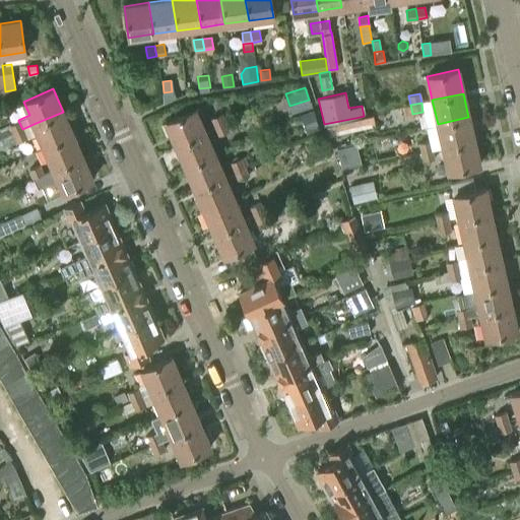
[(410,105),(402,107),(405,118),(412,116),(412,114),(410,105)]
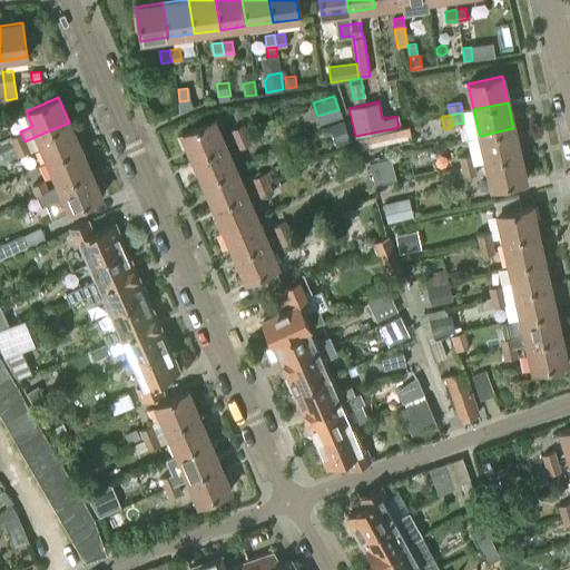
[(182,133),(193,158),(224,144),(213,119),(182,133)]
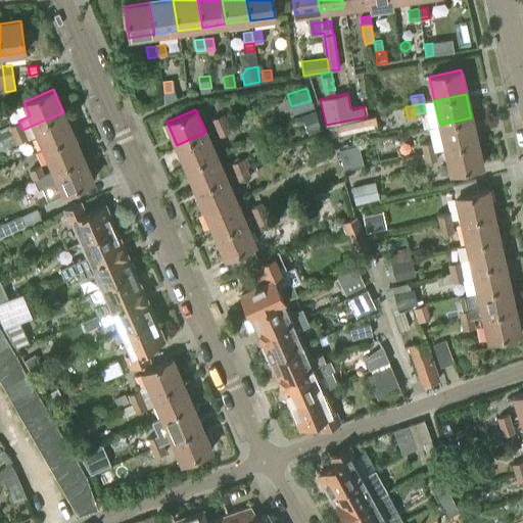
[(73,135),(63,112),(34,125),(22,130),(27,139),(38,134),(44,147),(73,135)]
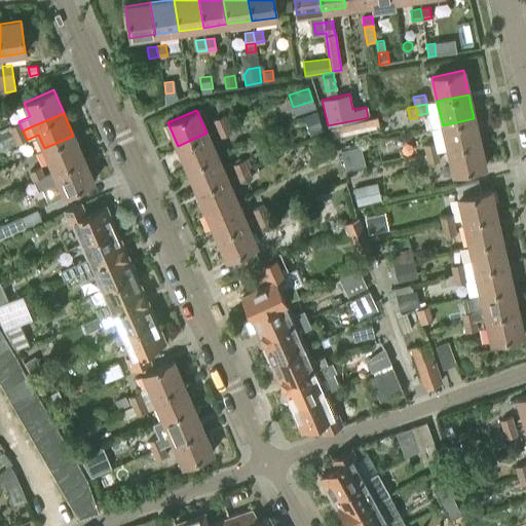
[(325,133),(318,114),(306,118),(313,137),(325,133)]
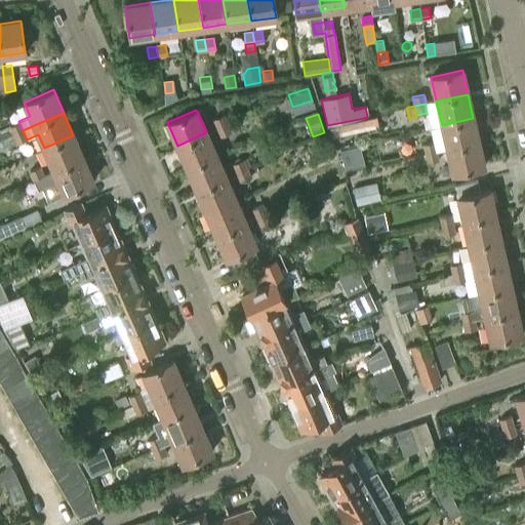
[(212,119),(216,128),(227,123),(224,115),(212,119)]
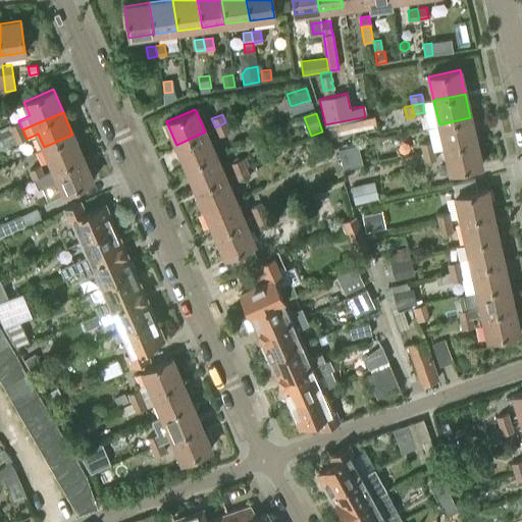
[(475,141),(470,117),(439,124),(445,148),(475,141)]
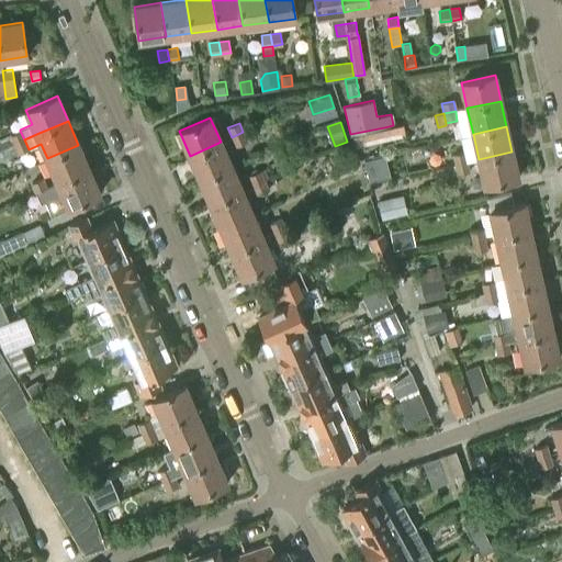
[(384,127),(350,134),(349,134),(355,157),(366,154),(362,141),(385,135),(384,127)]
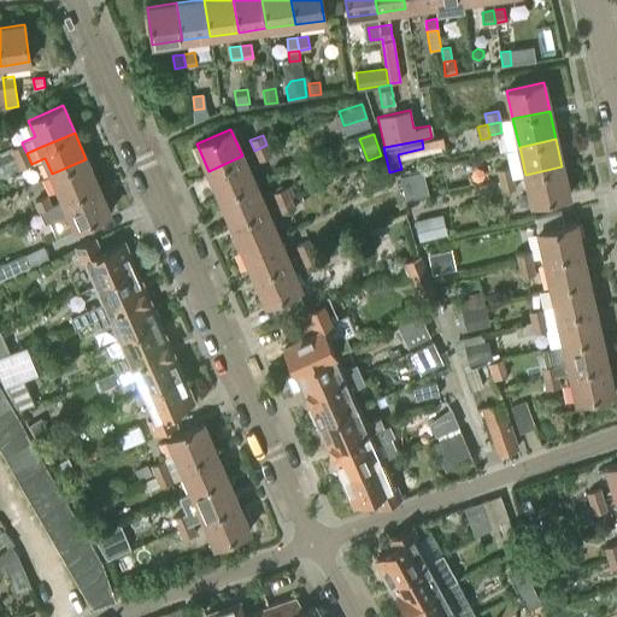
[(15,159),(27,153),(22,144),(10,148),(15,159)]
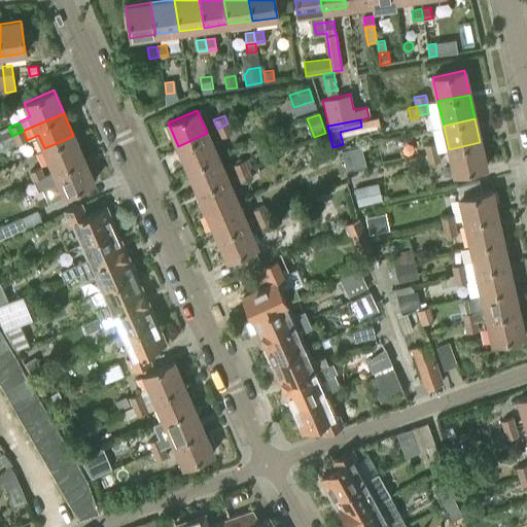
[(232,133),(227,124),(217,129),(221,137),(232,133)]
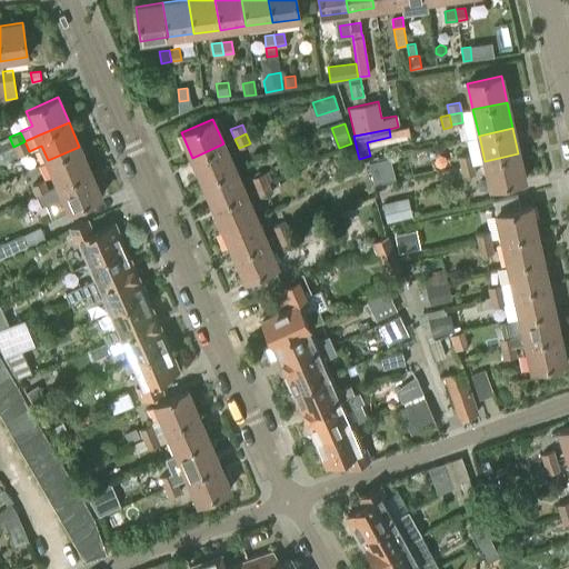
[(29,151),(25,141),(13,147),(17,157),(19,156),(29,151)]
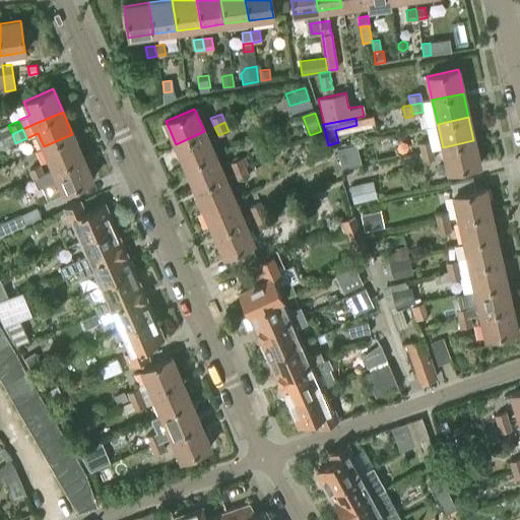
[(176,144),(185,167),(214,153),(204,131),(176,144)]
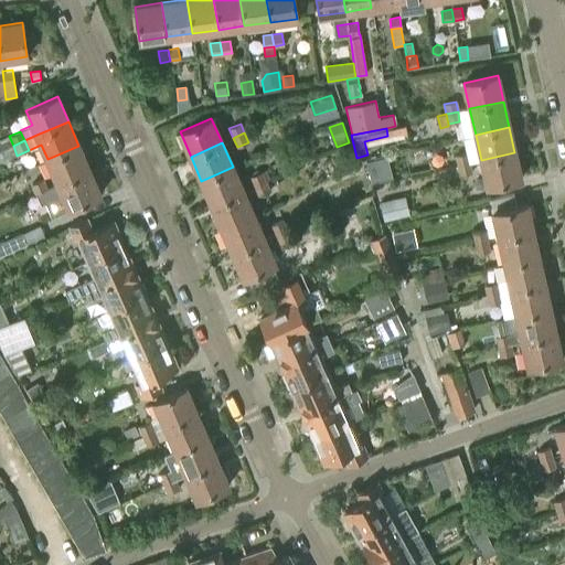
[(89,169),(78,146),(48,159),(57,183),(89,169)]
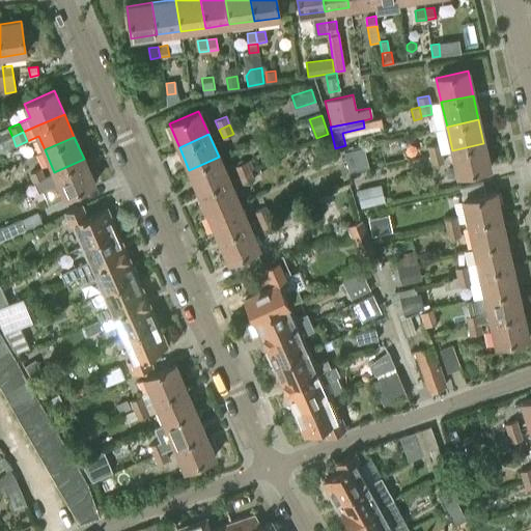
[(429,156),(441,152),(439,143),(427,146),(429,156)]
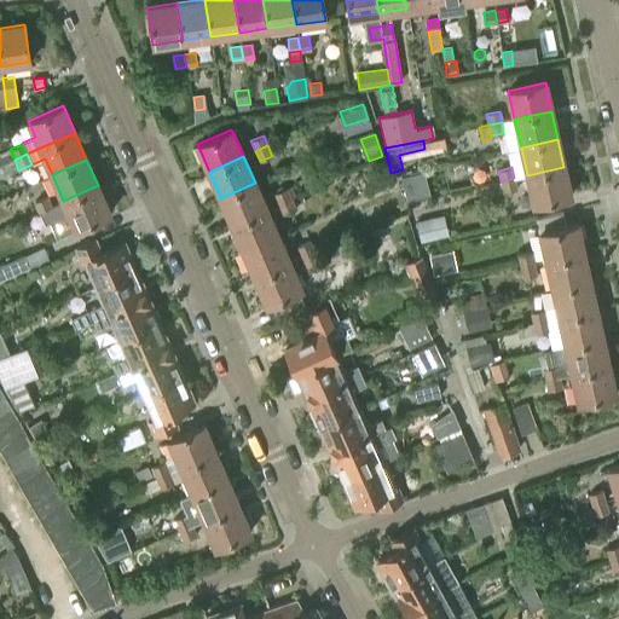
[(571,196),(563,167),(527,175),(533,204),(571,196)]
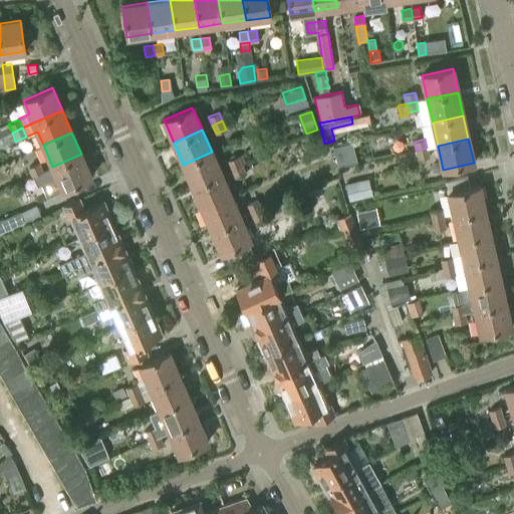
[(333,148),(337,168),(356,164),(352,144),(333,148)]
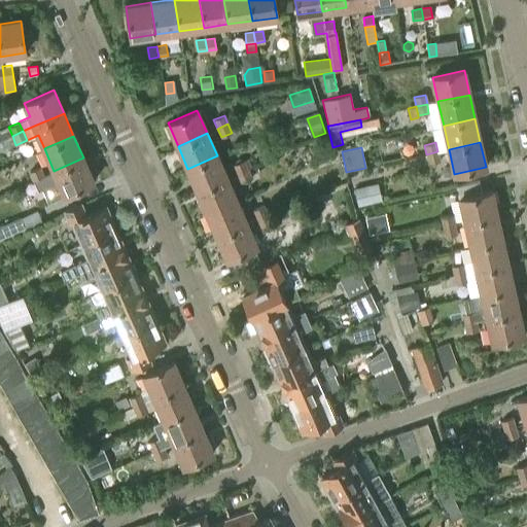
[(440,161),(437,151),(426,154),(397,162),(398,170),(429,164),(440,161)]
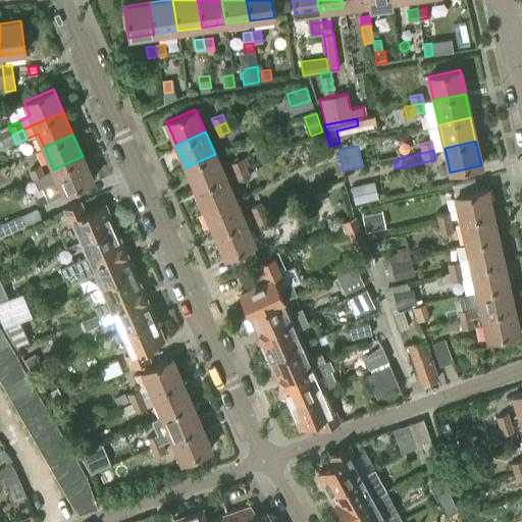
[(186,167),(196,189),(224,176),(215,154),(186,167)]
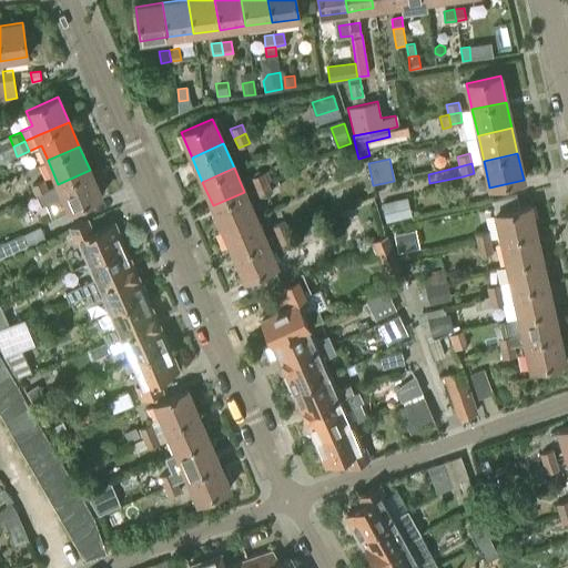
[(101,195),(90,170),(58,184),(69,210),(101,195)]
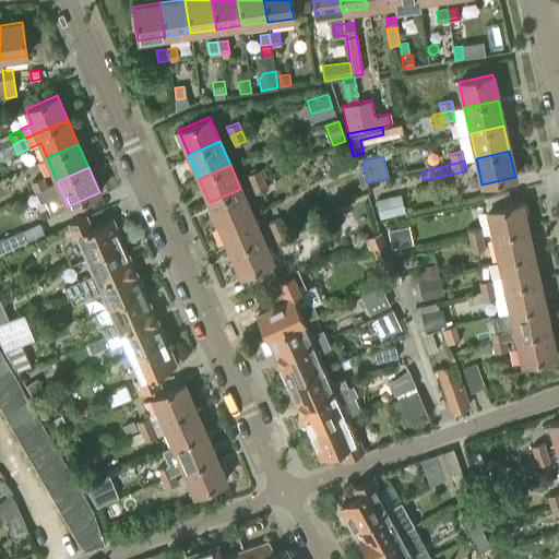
[(247,175),(251,183),(262,179),(259,170),(247,175)]
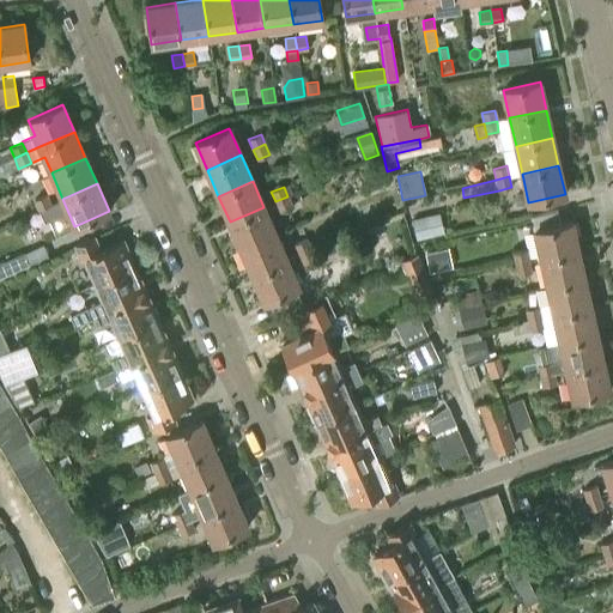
[(35,199),(38,208),(50,204),(47,194),(35,199)]
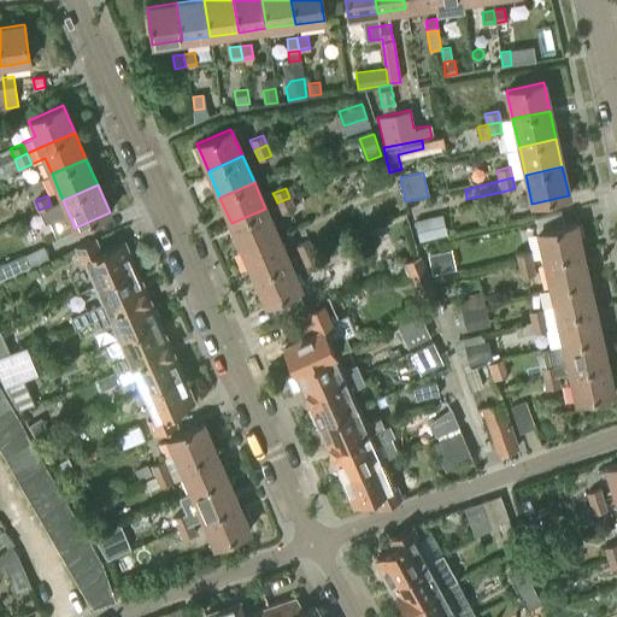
[(294,209),(289,198),(277,203),(282,213),(294,209)]
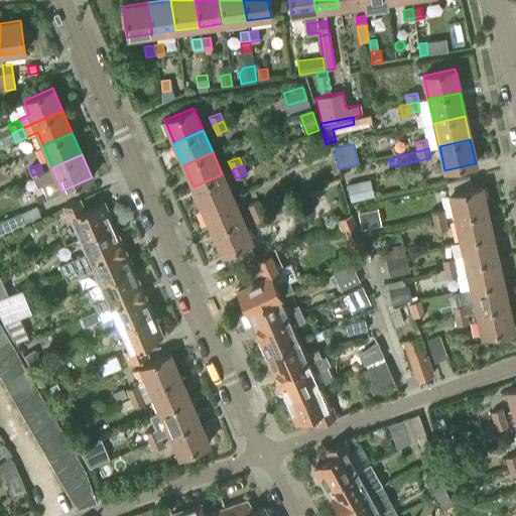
[(194,186),(203,209),(232,197),(222,174),(194,186)]
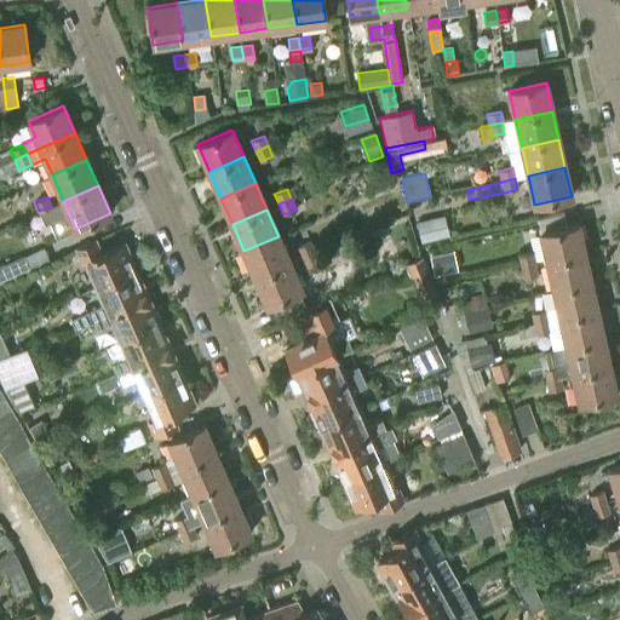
[(422,242),(441,237),(436,217),(417,220),(422,242)]
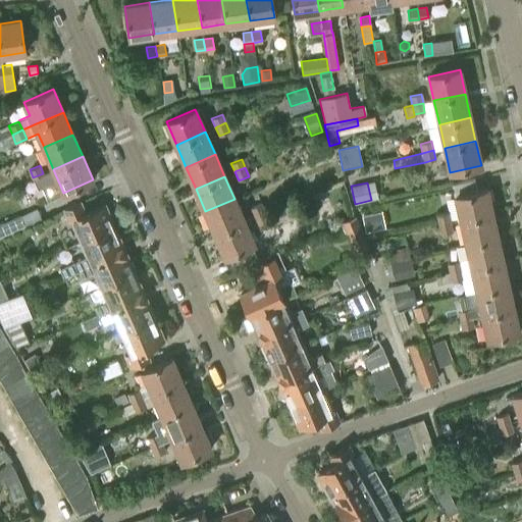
[(455,196),(461,220),(491,213),(486,189),(455,196)]
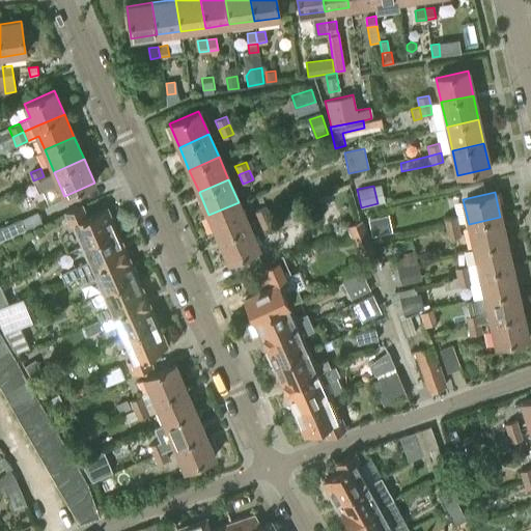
[(208,215),(219,238),(249,224),(239,202),(208,215)]
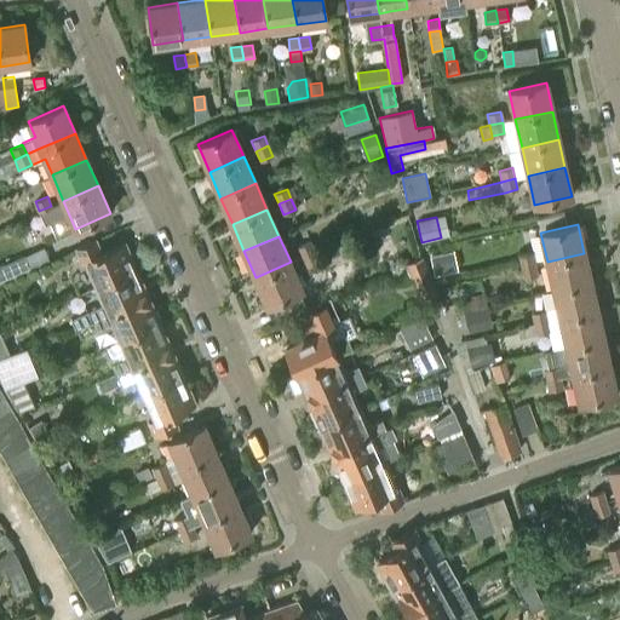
[(86,262),(97,287),(136,271),(124,242),(101,252),(95,240),(75,248),(81,263),(86,262)]
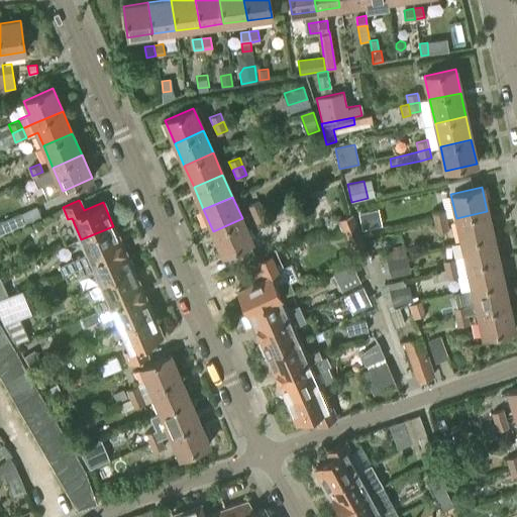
[(247,205),(251,214),(262,210),(259,201),(247,205)]
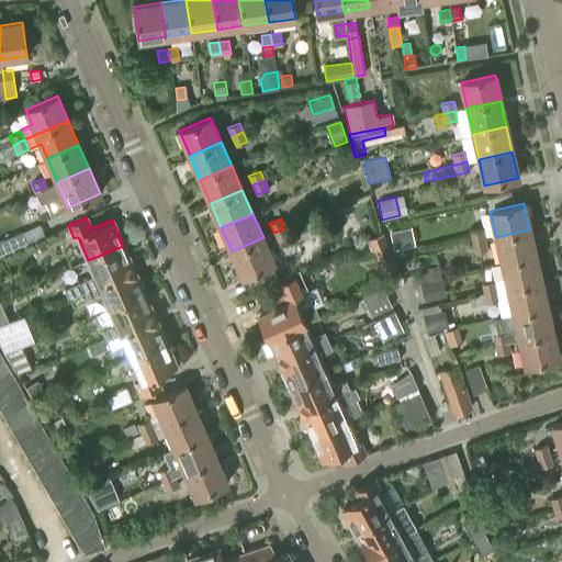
[(300,234),(315,227),(312,220),(295,225),(300,234)]
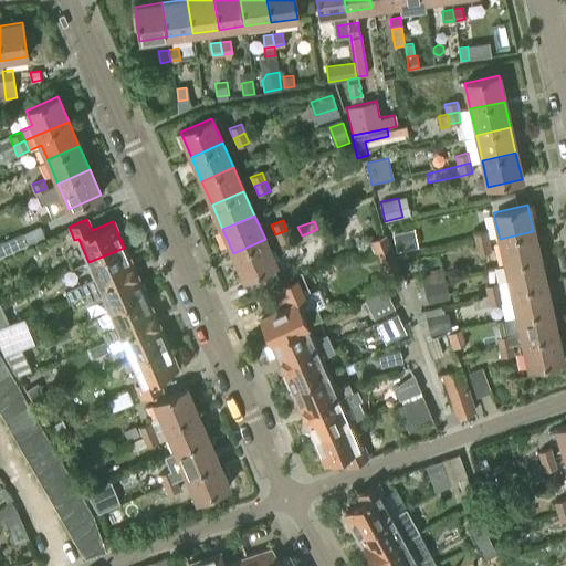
[(291,239),(286,230),(275,234),(280,243),(291,239)]
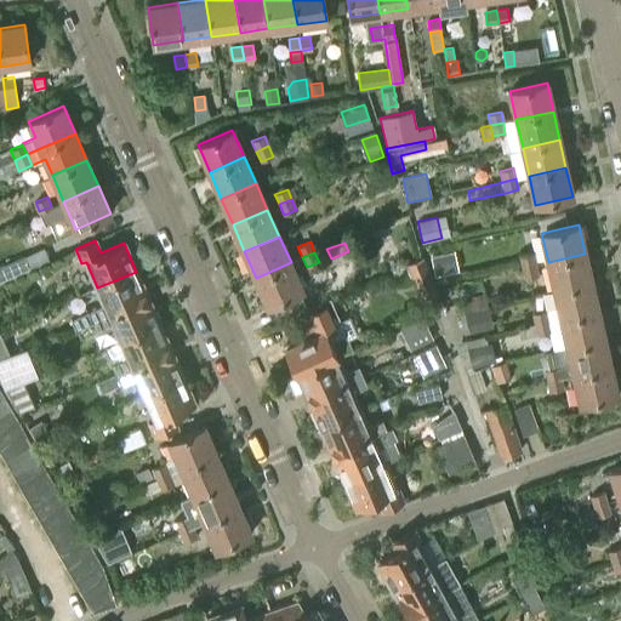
[(450,272),(446,254),(432,256),(436,275),(450,272)]
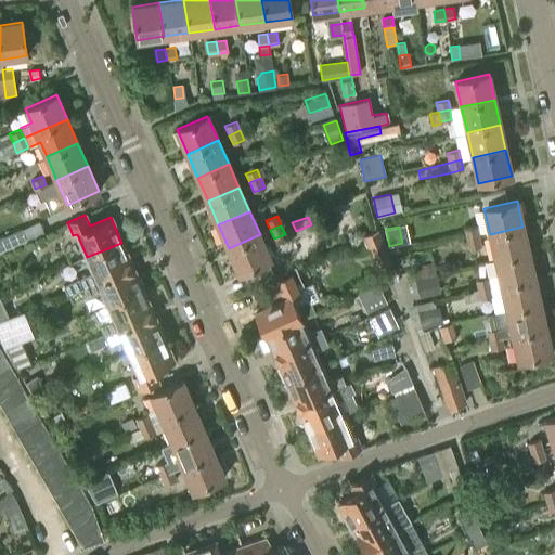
[(464,229),(466,240),(478,236),(476,227),(464,229)]
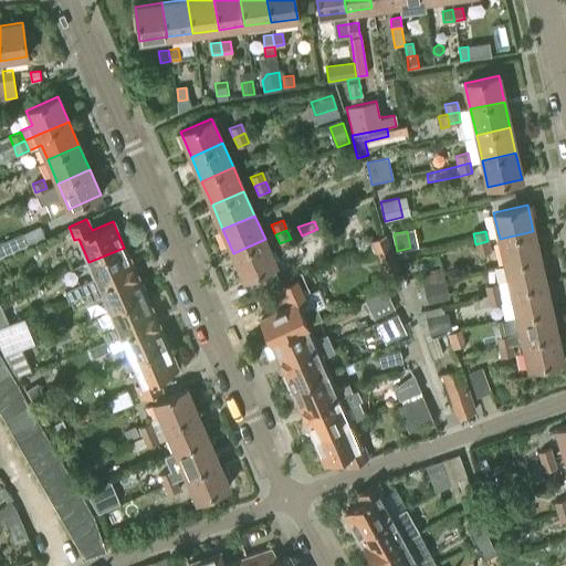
[(538,257),(533,231),(500,239),(505,264),(538,257)]
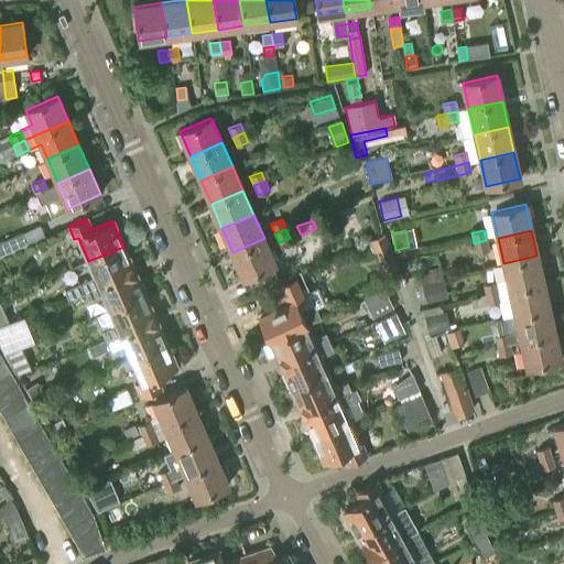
[(22,232),(0,241),(0,256),(28,245),(22,232)]
